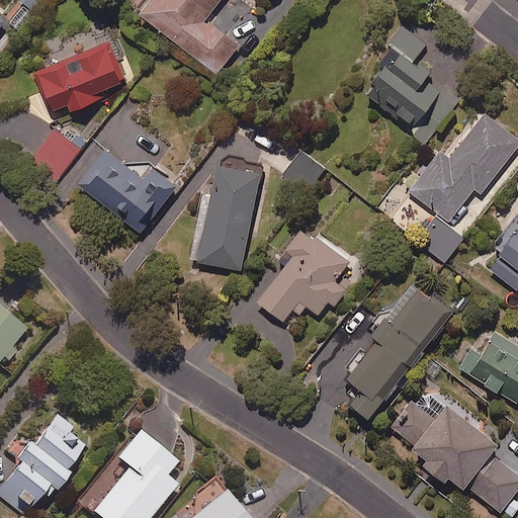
[(18,0),(24,4),(33,11),(42,1),(40,0),(18,0)]
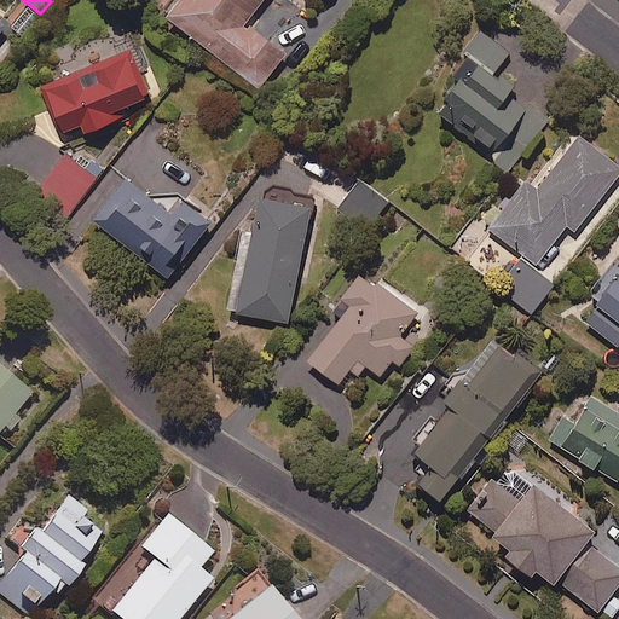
[(265,0),(177,0),(178,1),(167,16),(259,88),(287,55),(247,23),(265,0)]
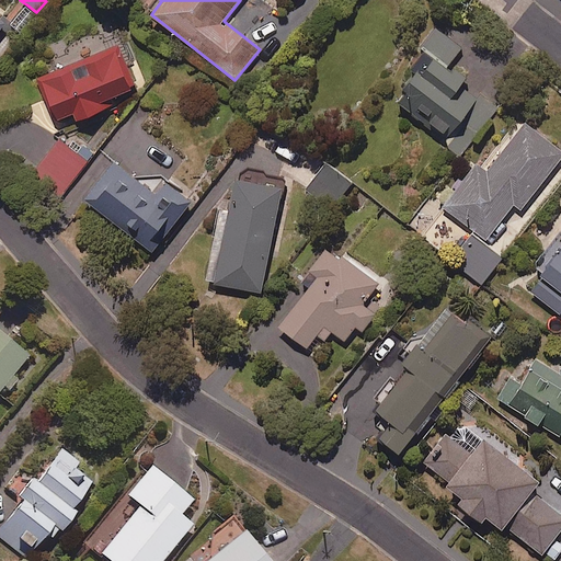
[(36,12),(26,4),(9,25),(22,36),(39,15),(36,12)]
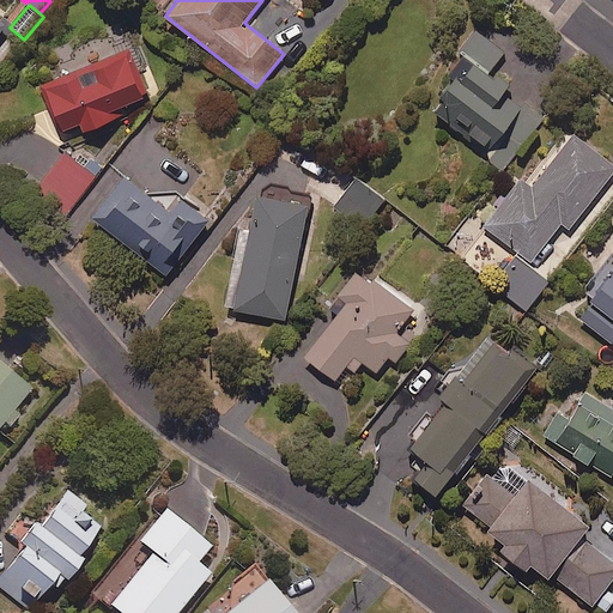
[(491,152),(529,107),(490,74),(508,54),(479,29),(449,64),(462,76),(437,105),(491,152)]
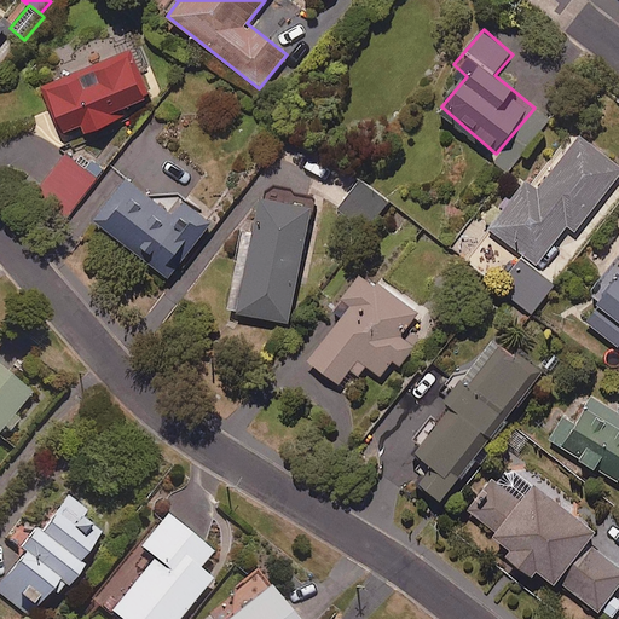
[(149,97),(128,51),(45,87),(64,132),(81,125),(86,134),(119,120),(115,111),(149,97)]
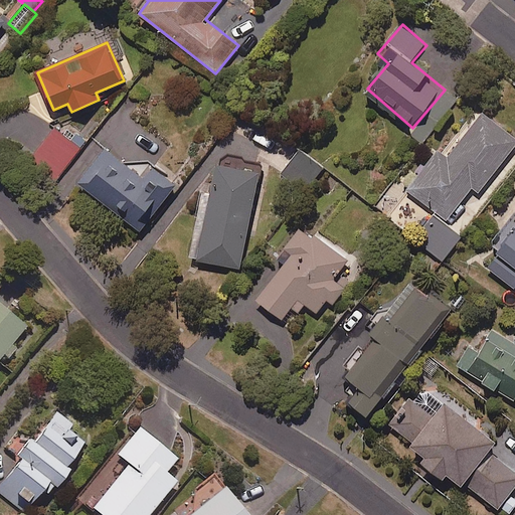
[(167,149),(122,112),(71,173),(111,206),(113,203),(143,227),(177,185),(154,166),(167,149)]
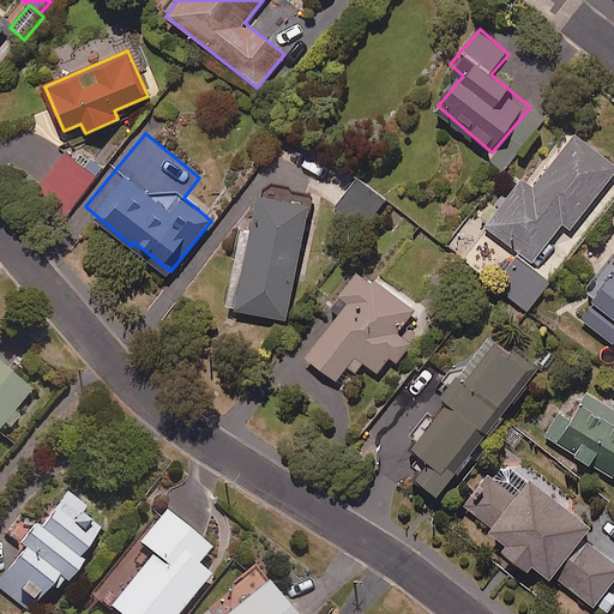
[(613,174),(613,164),(576,134),(534,187),(524,180),(487,227),(534,264),(565,224),(571,230),(613,174)]
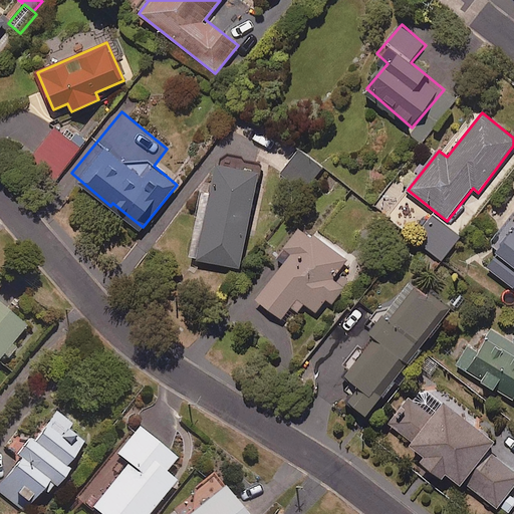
[(80,147),(55,127),(27,164),(53,184),(80,147)]
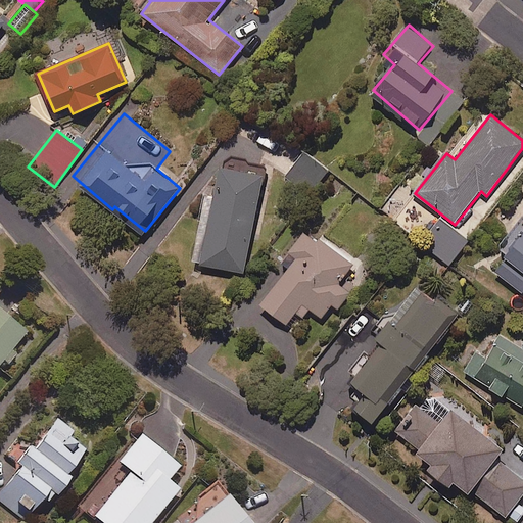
[(329,170),(302,151),(284,179),(310,196),(329,170)]
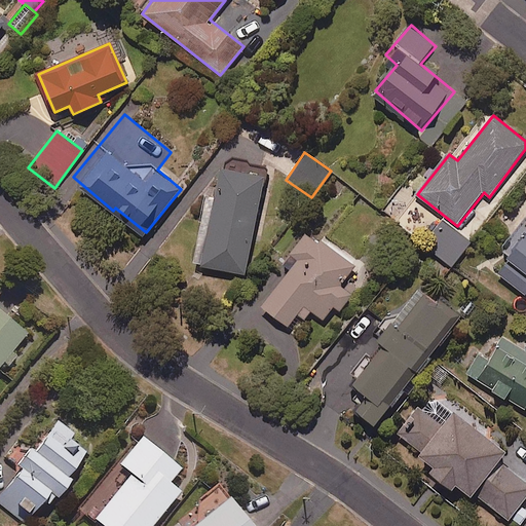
[(266,176),(225,167),(219,199),(208,197),(201,228),(207,229),(198,265),(246,274),(266,176)]
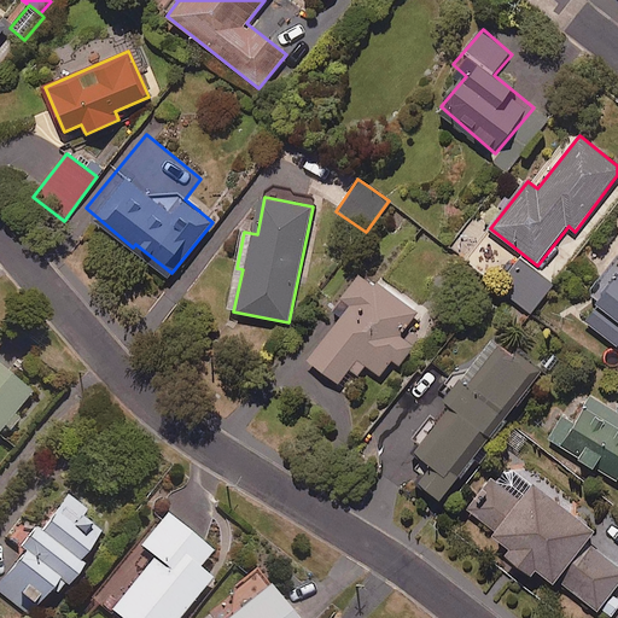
[(553,285),(525,263),(503,292),(531,314),(553,285)]
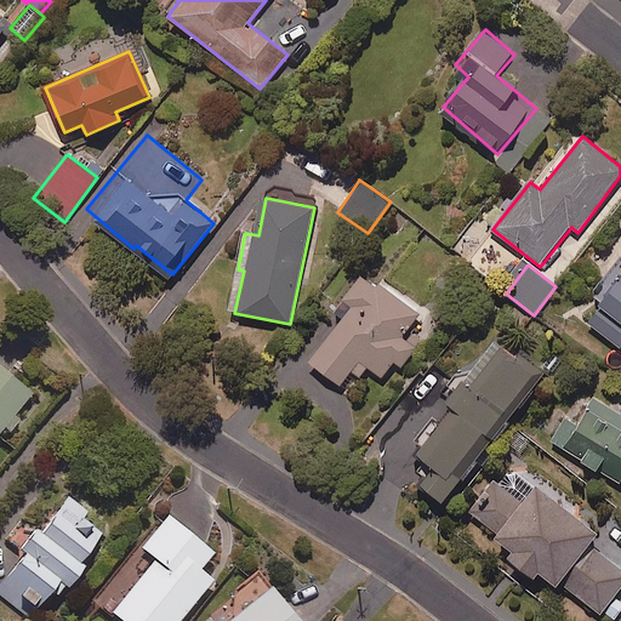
[(421,313),(365,272),(336,311),(345,317),(311,362),(341,385),(352,370),(360,376),(368,366),(383,377),(394,362),(403,368),(415,351),(409,346),(402,340),(421,313)]
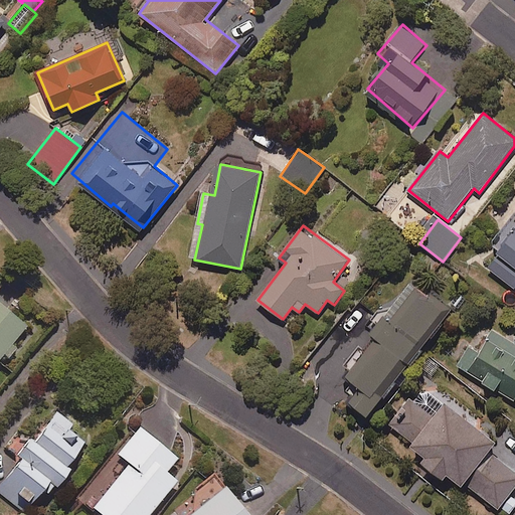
[(514,231),(503,247),(487,267),(514,289),(514,231)]
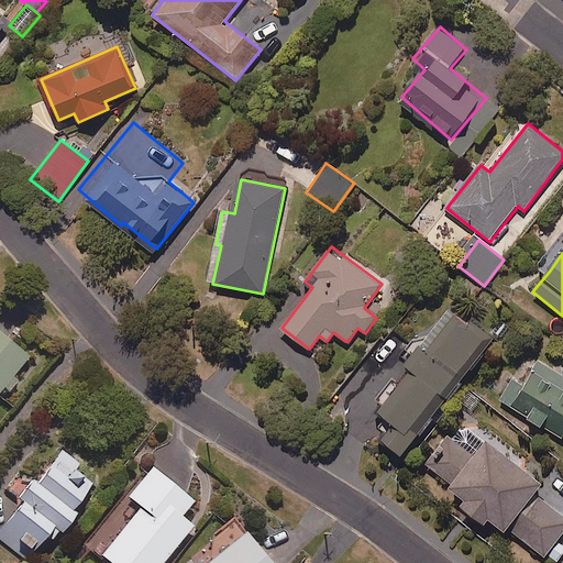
[(467,326),(449,307),(400,357),(415,372),(377,410),(392,423),(381,435),(400,455),(437,418),(427,408),(440,394),(448,400),(465,383),(462,379),(498,342),(474,319),(467,326)]
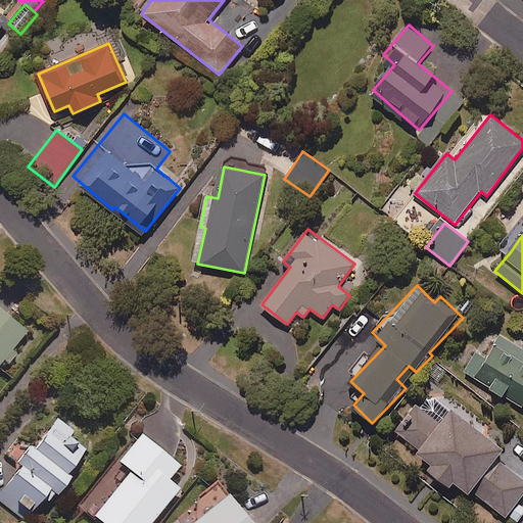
[(0,364),(26,333),(0,313),(0,364)]
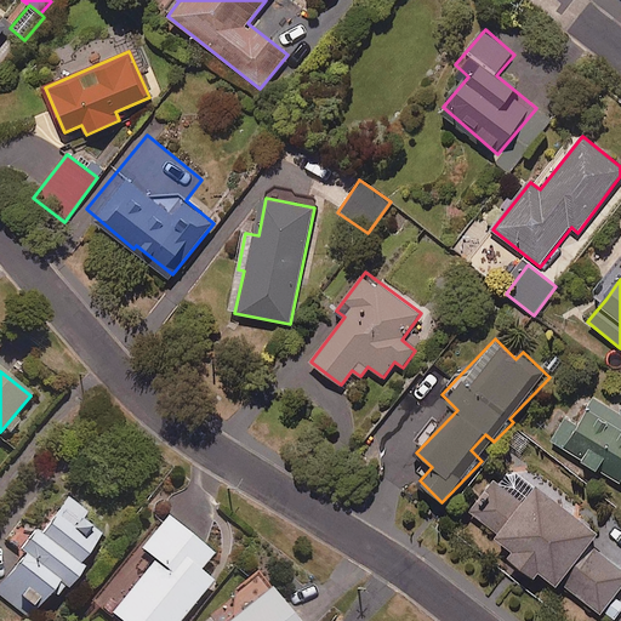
[(620,414),(596,398),(579,425),(568,417),(552,442),(620,484),(620,414)]
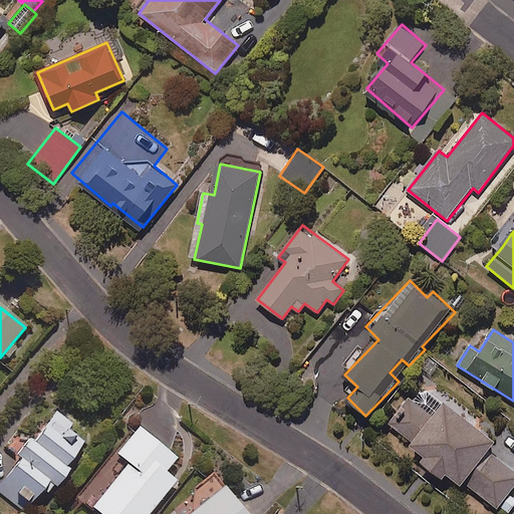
[(449,474),(463,484),(464,483),(504,513),(508,513),(513,506),(513,462),(492,446),(496,442),(445,403),(434,417),(410,398),(389,425),(413,443),(410,447),(423,457),(420,461),(445,480),(449,474)]
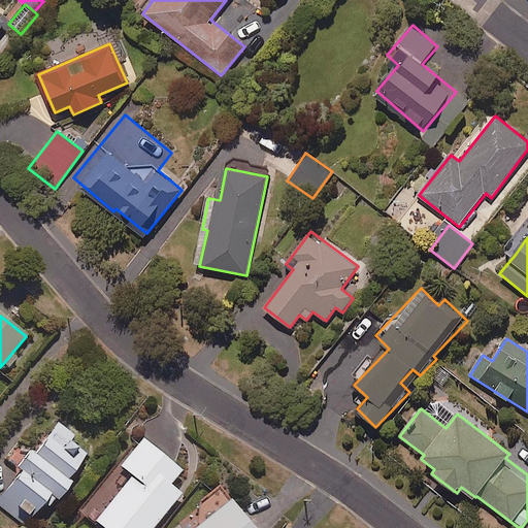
[(56,500),(59,502),(71,485),(68,482),(86,456),(69,444),(75,435),(58,423),(35,455),(30,452),(14,469),(20,472),(0,497),(0,504),(27,525),(43,504),(50,508),(56,500)]
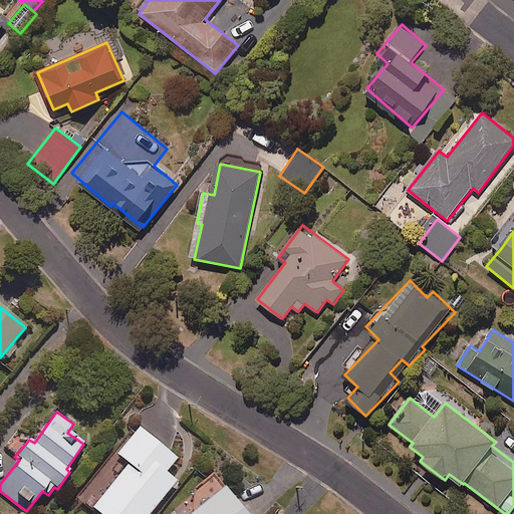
[(176,460),(138,430),(116,456),(127,465),(92,509),(97,513),(149,513),(175,482),(165,473),(176,460)]
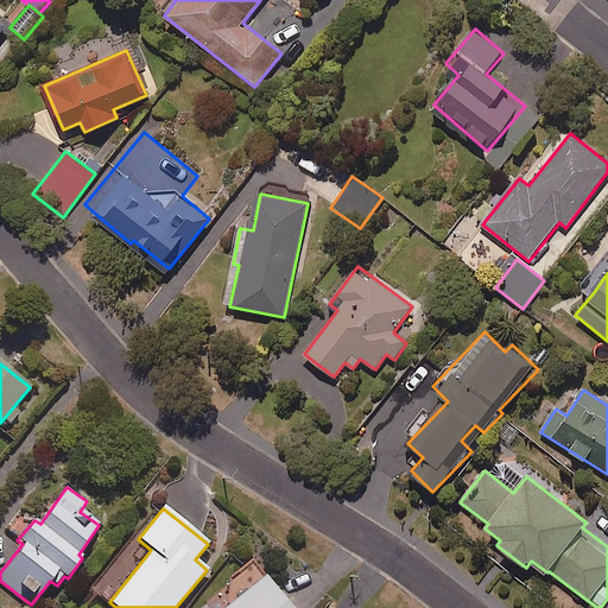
[(289,607),(253,563),(226,584),(235,597),(222,607),(289,607)]
